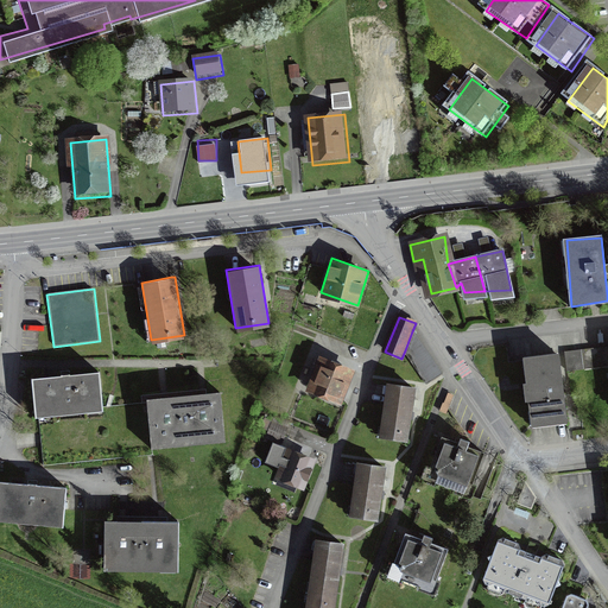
[(441,373),(412,331),(405,350),(426,382),(441,373)]
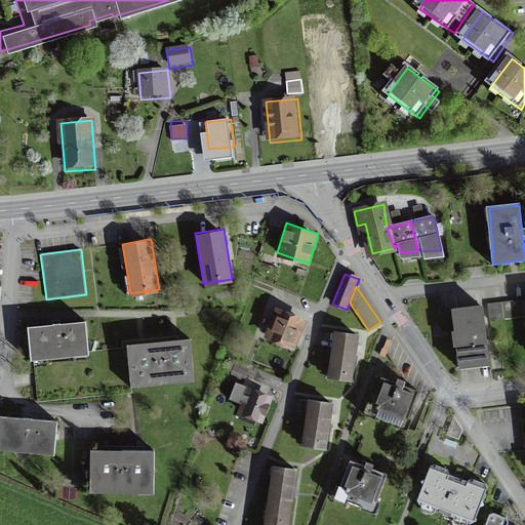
[(524,300),(502,304),(505,319),(524,316),(524,300)]
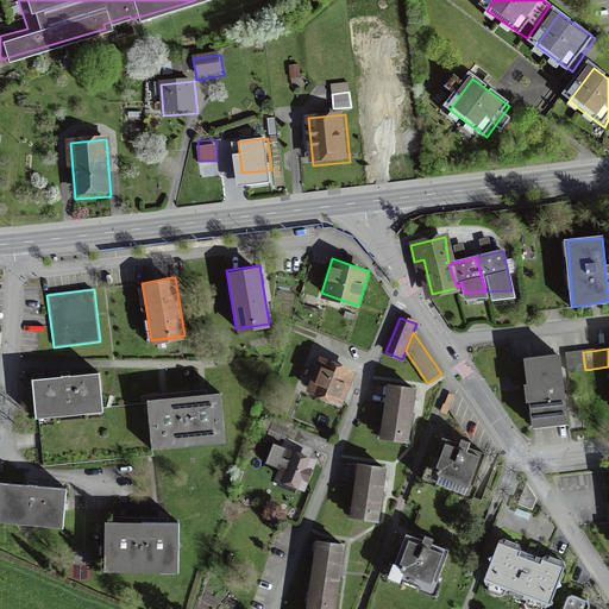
[(567,421),(557,352),(520,358),(531,427),(567,421)]
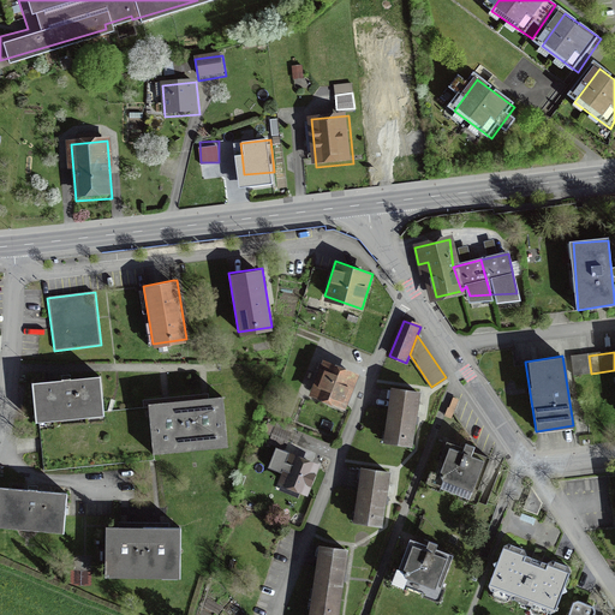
[(589,356),(572,358),(574,375),(591,374),(589,356)]
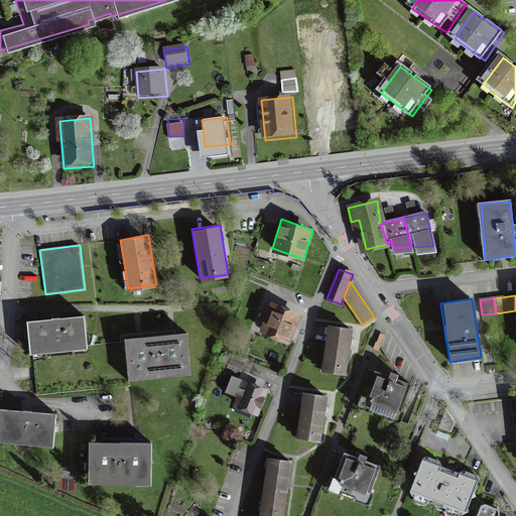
[(302,311),(274,299),(260,331),(287,343),(302,311)]
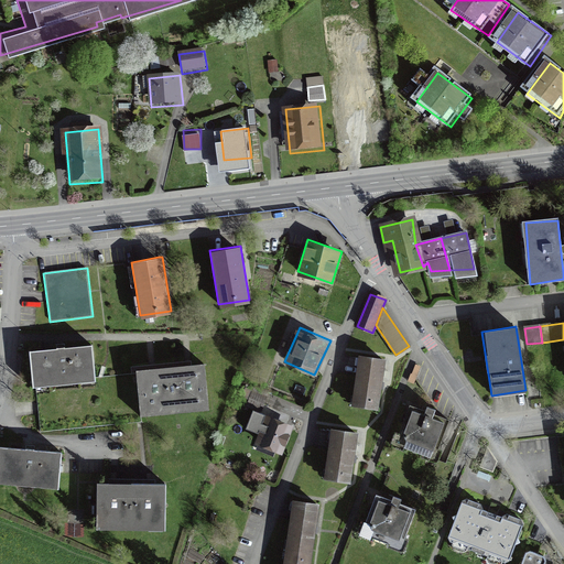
[(95,342),(28,348),(32,389),(98,382),(95,342)]
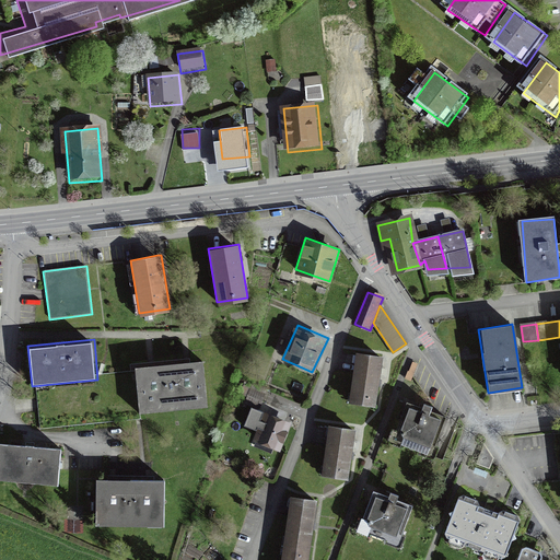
[(354,351),(349,400),(378,404),(384,354),(354,351)]
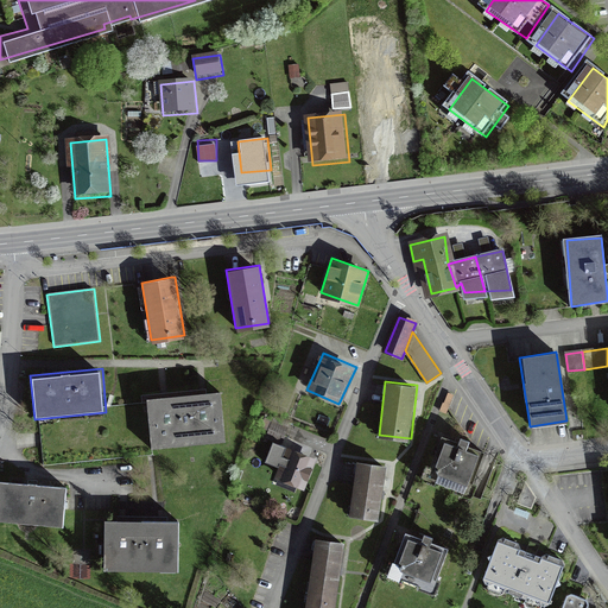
[(222,391),(184,393),(188,442),(226,439),(222,391)]
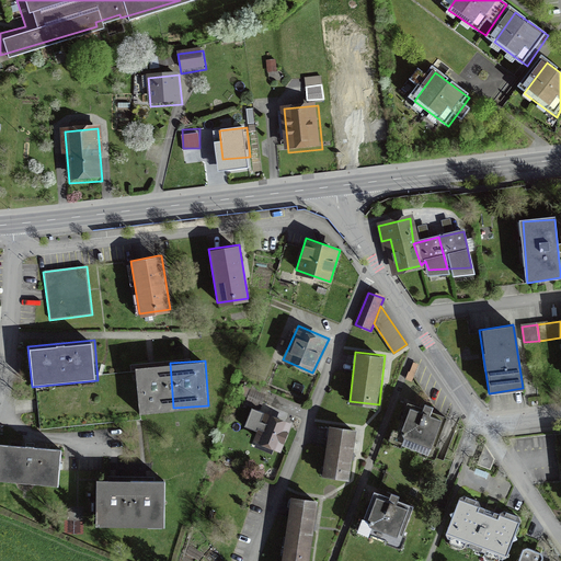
[(139,410),(173,408),(170,363),(136,366),(139,410)]
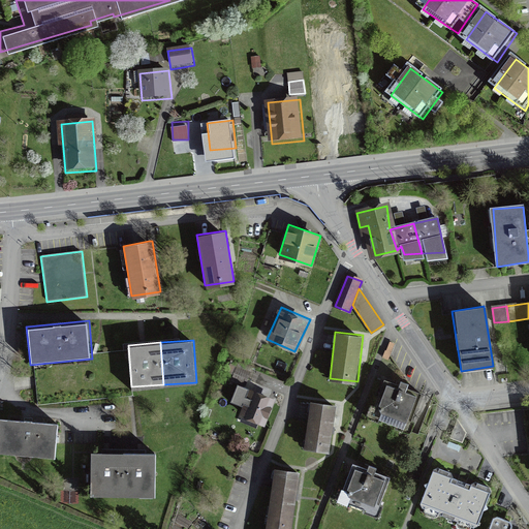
[(250,371),(236,366),(232,375),(247,380),(250,371)]
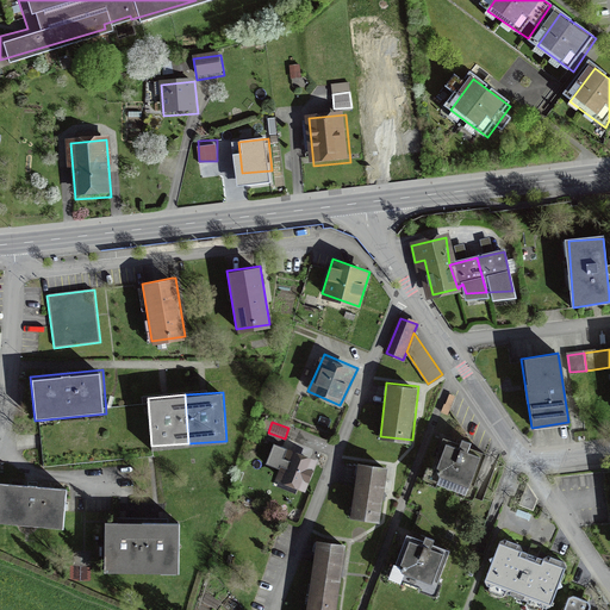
[(490,450),(443,434),(428,478),(473,495),(490,450)]
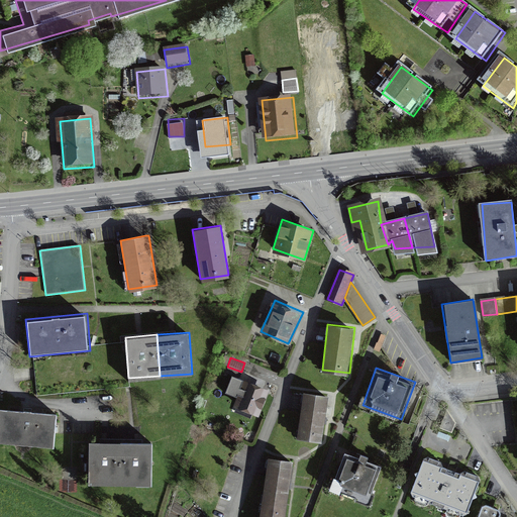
[(270,388),(242,379),(232,406),(260,416),(270,388)]
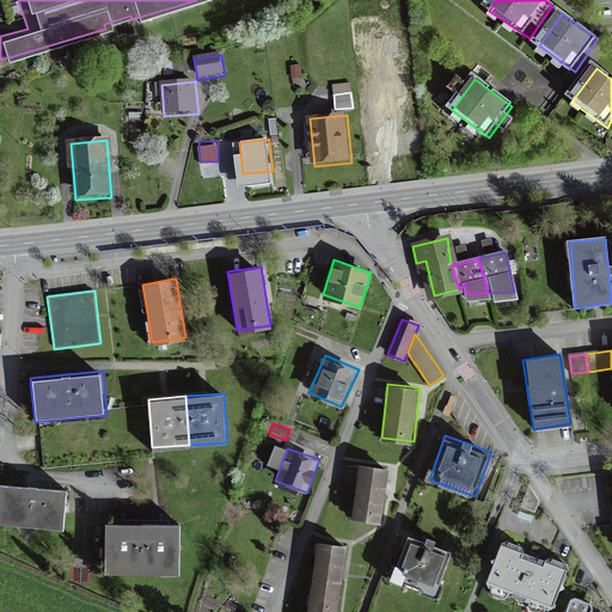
[(389,466),(359,463),(352,516),(381,521),(389,466)]
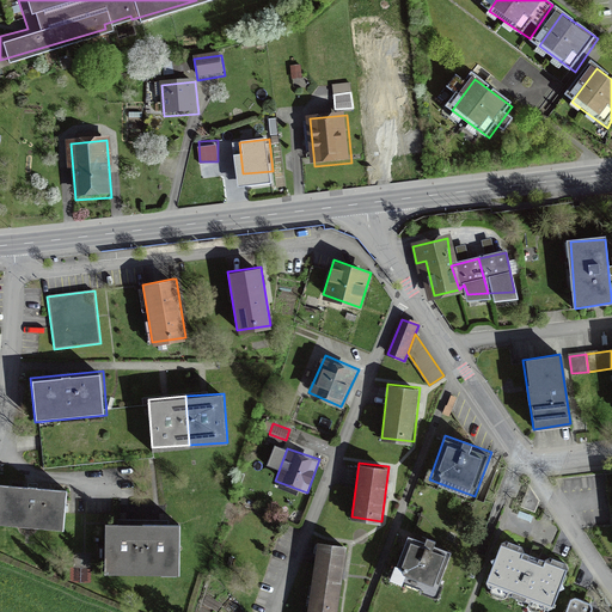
[(66,487),(0,481),(0,525),(62,531),(66,487)]
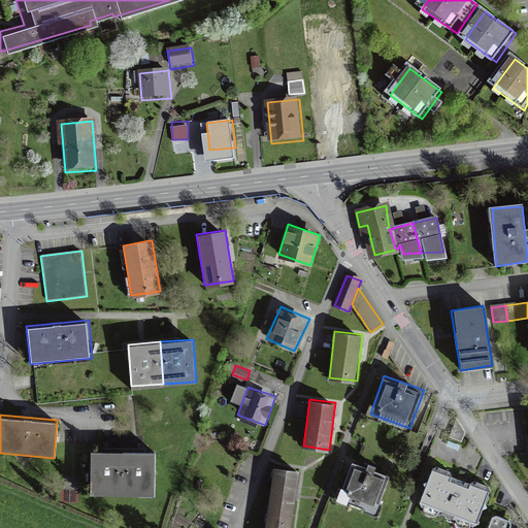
[(90,494),(123,495),(125,450),(91,449),(90,494)]
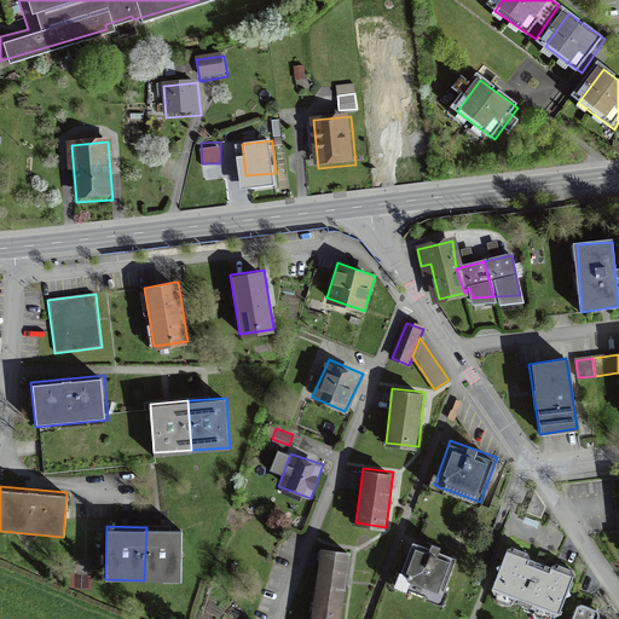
[(184,528),(146,527),(144,580),(181,582),(184,528)]
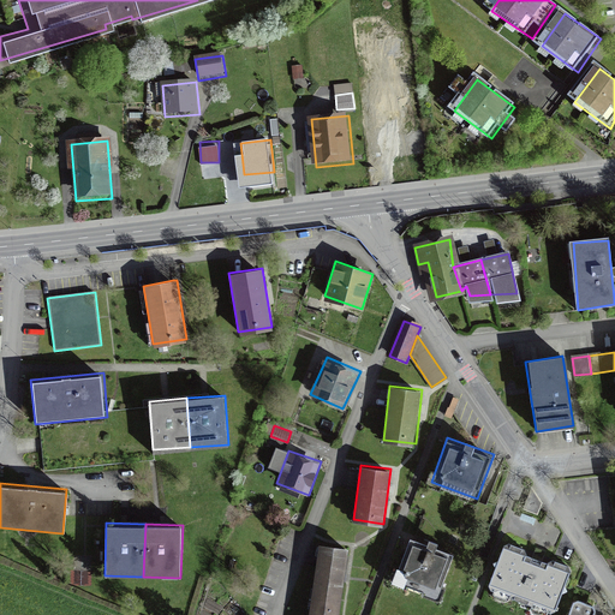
[(454,553),(408,535),(393,577),(439,595),(454,553)]
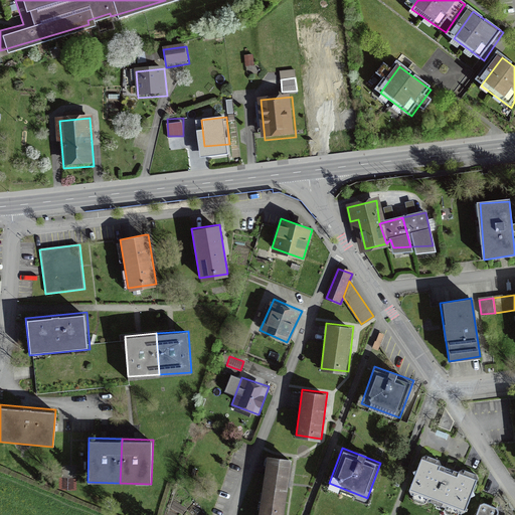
[(480,476),(422,453),(407,492),(465,514),(480,476)]
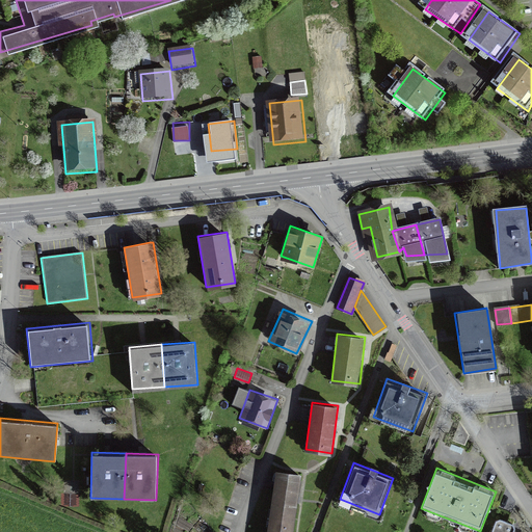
[(275,470),(268,517),(294,522),(301,473),(275,470)]
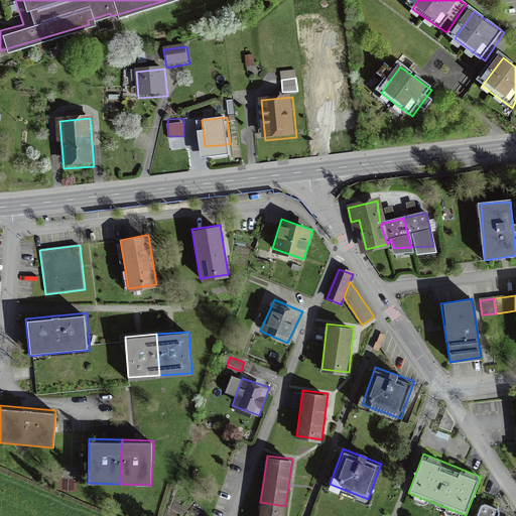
[(283,515),(285,506),(260,502),(257,515),(283,515)]
